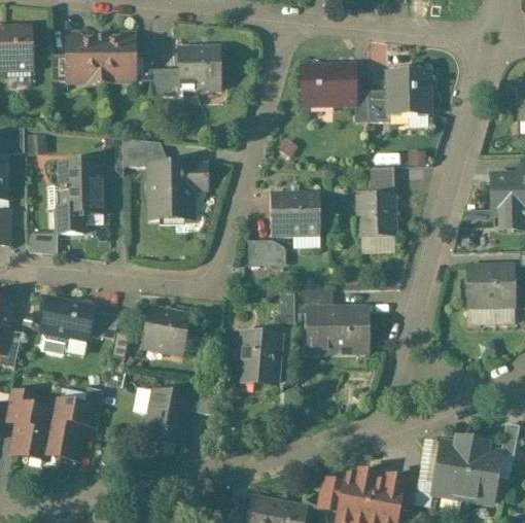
[(32,27),(0,27),(0,70),(33,69),(32,27)]
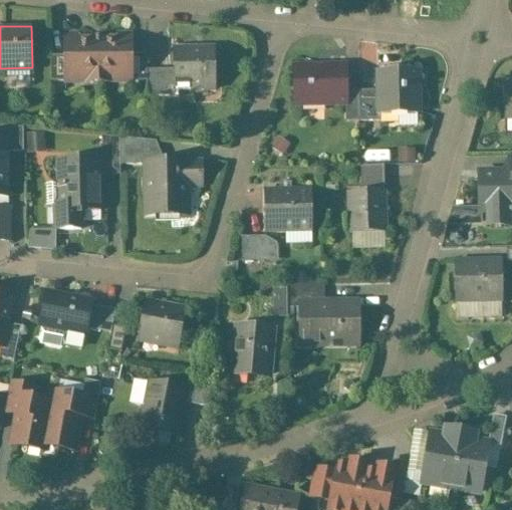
[(92,38),(69,38),(69,37),(67,37),(67,53),(67,79),(69,79),(69,74),(80,74),(85,79),(113,78),(118,73),(130,73),(130,78),(132,78),(132,52),(131,36),(130,36),(130,37),(106,37),(105,36),(92,36),(92,38)]
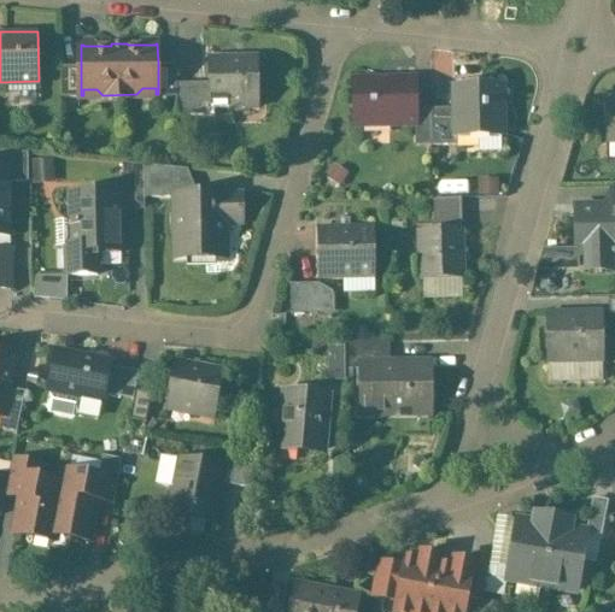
[(259,53),(210,54),(210,105),(259,104),(259,53)]
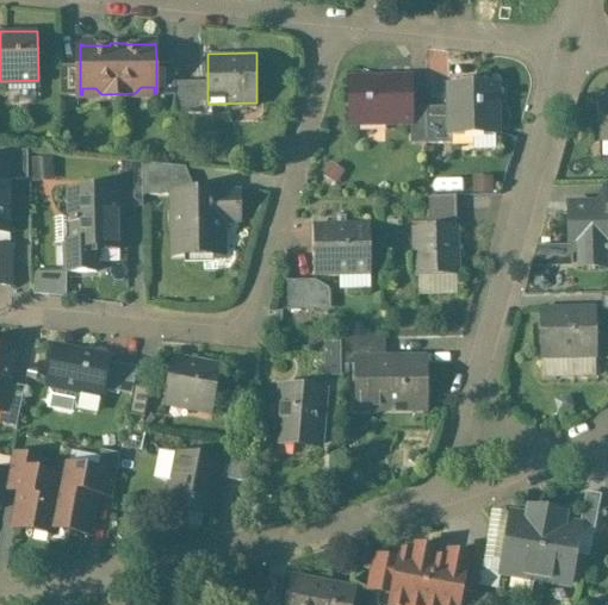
[(175,62),(156,62),(156,93),(175,93),(175,62)]
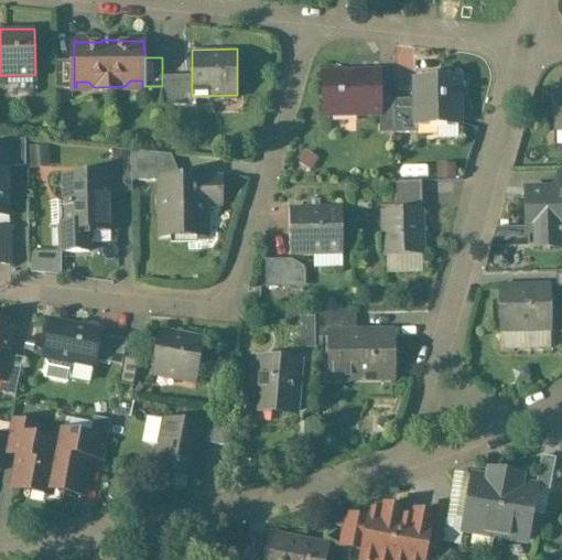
[(74,58),(56,58),(56,87),(74,87),(74,58)]
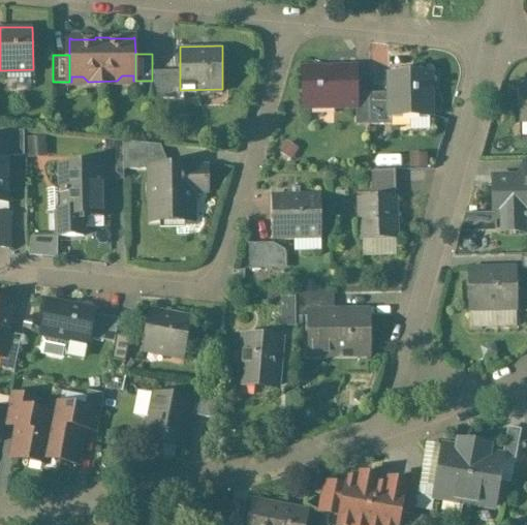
[(359,91),(358,64),(303,65),(304,105),(358,104),(359,104),(359,91)]
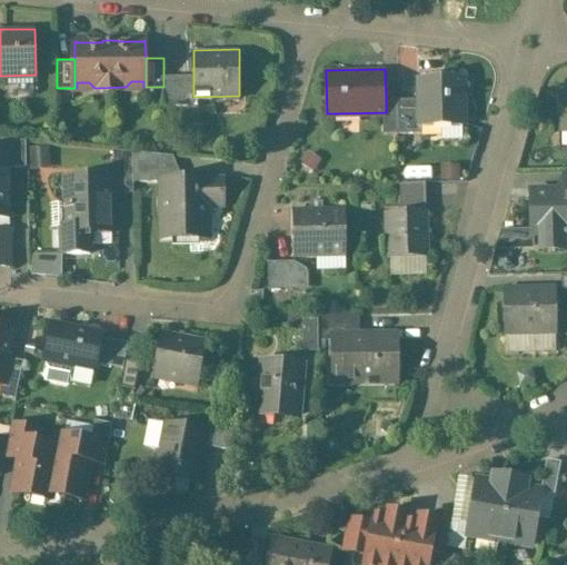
[(465,76),(419,77),(419,97),(420,124),(421,124),(423,124),(423,122),(463,121),(463,122),(466,122),(465,76)]
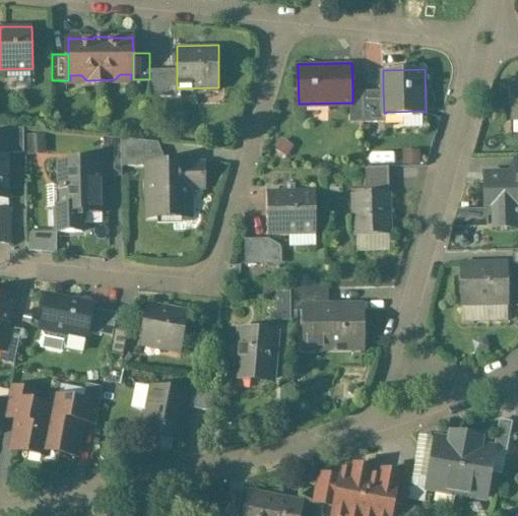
[(174,73),(151,73),(151,94),(174,94),(174,73)]
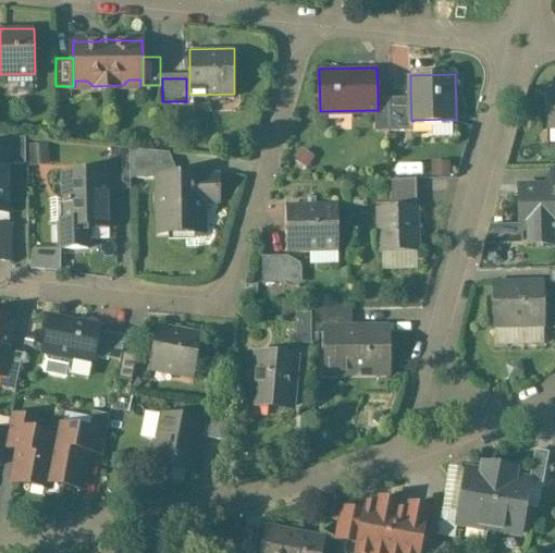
[(391,128),(390,95),(378,96),(378,110),(377,110),(377,128),(391,128)]
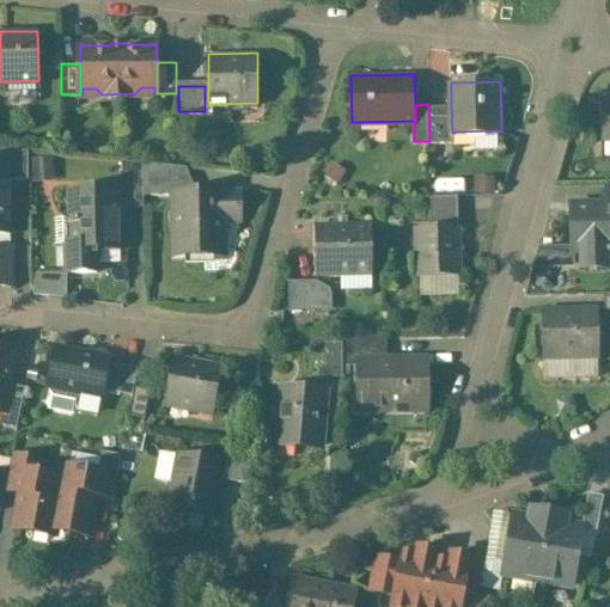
[(452,133),(451,104),(428,104),(429,141),(453,140),(453,133),(452,133)]
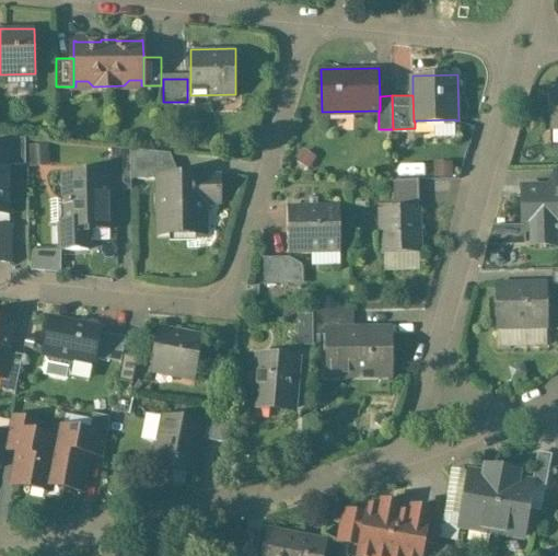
[(26,136),(0,132),(0,149),(8,150),(8,162),(27,162),(26,136)]
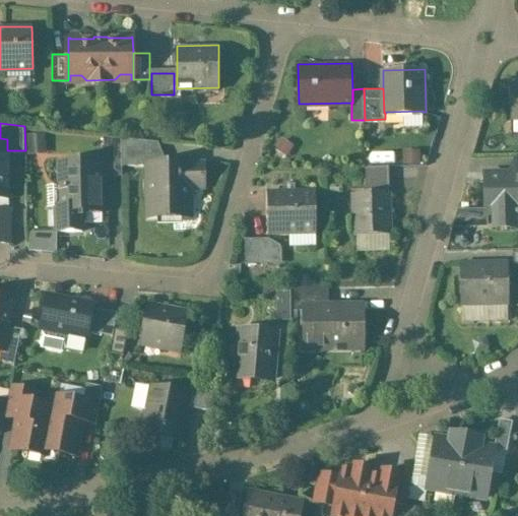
[(122,136),(105,134),(106,175),(123,174),(123,164),(123,136),(122,136)]
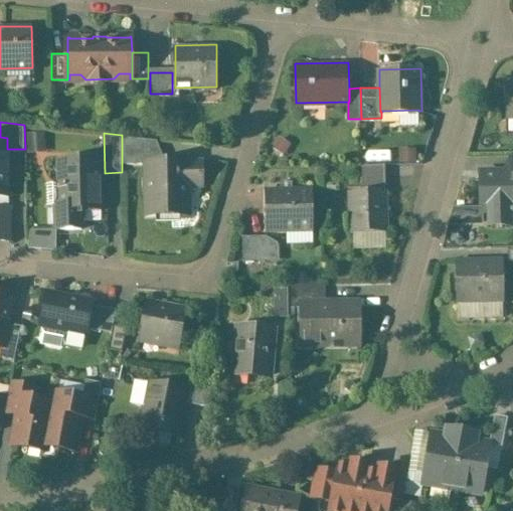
[(157,139),(122,135),(122,162),(146,161),(166,160),(157,139)]
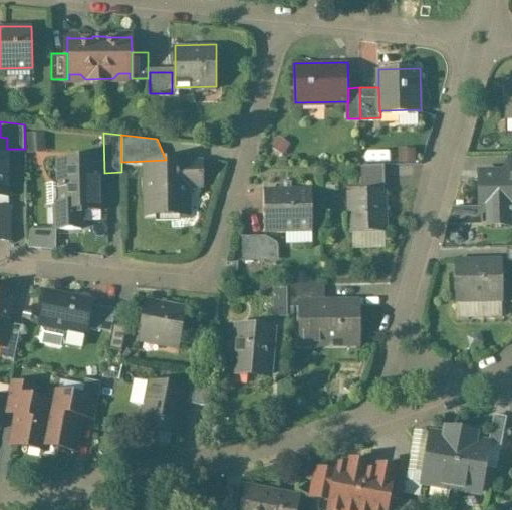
[(511,153),(509,153),(501,169),(511,168),(511,153)]
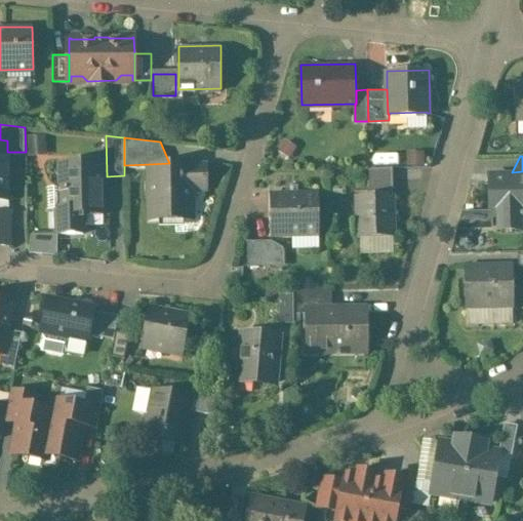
[(102,161),(62,162),(63,187),(57,187),(57,191),(66,190),(66,209),(103,208),(102,161)]
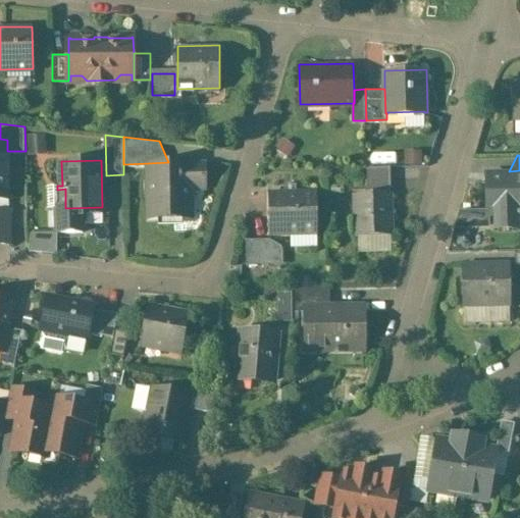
[(168,162),(148,163),(149,216),(193,216),(192,187),(206,187),(205,162),(168,162)]
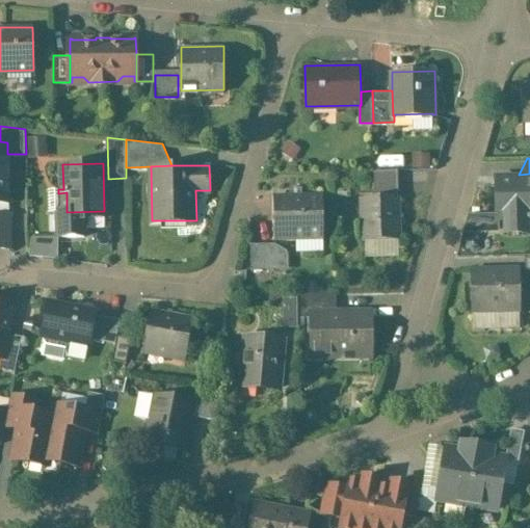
[(399,194),(399,168),(374,168),(375,195),(399,194)]
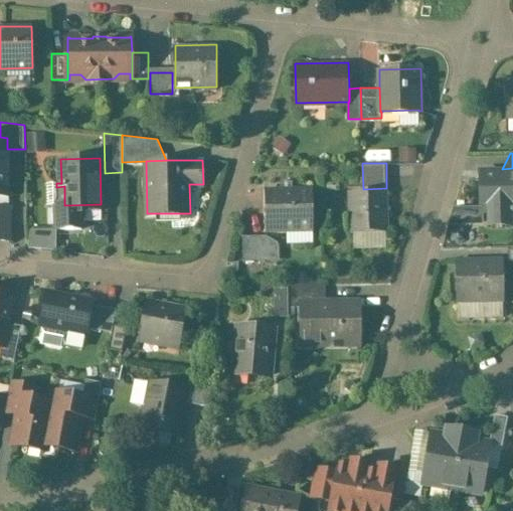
[(512,168),(502,169),(481,170),(482,210),(490,209),(510,209),(511,209),(511,213),(512,213),(512,168)]
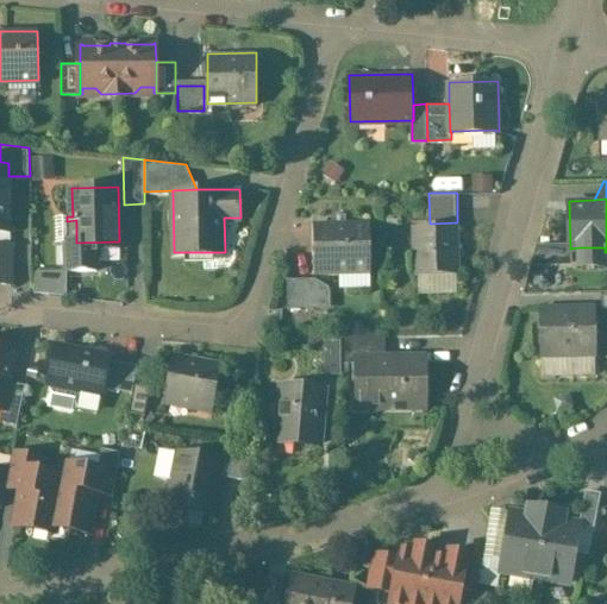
[(370,271),(370,221),(314,222),(315,272),(370,271)]
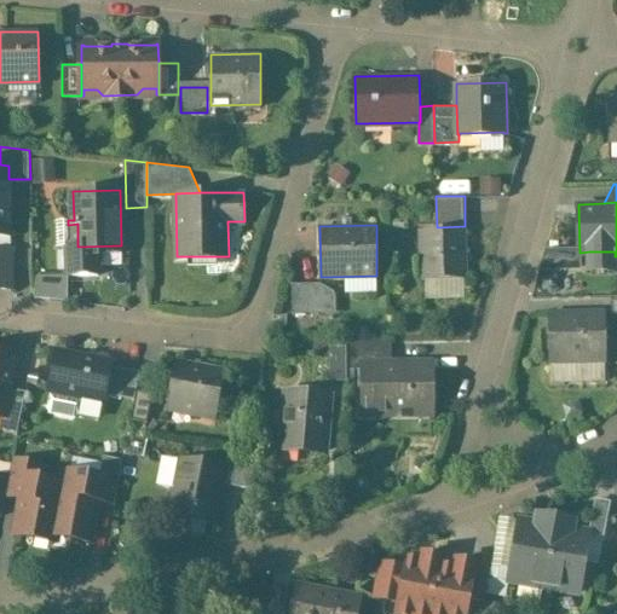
[(437,227),(420,227),(422,278),(467,277),(465,226),(437,227)]
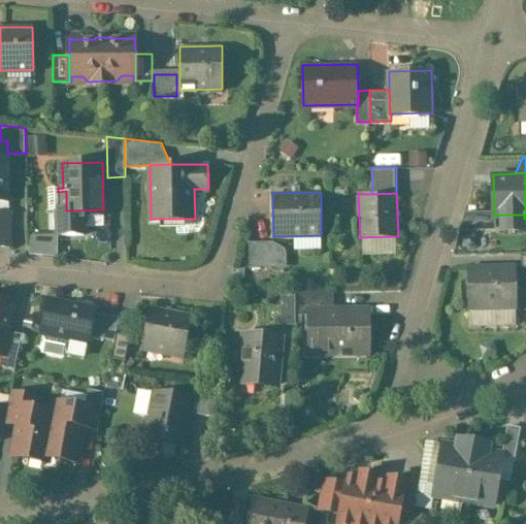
[(10,211),(0,210),(0,222),(10,222),(10,211)]
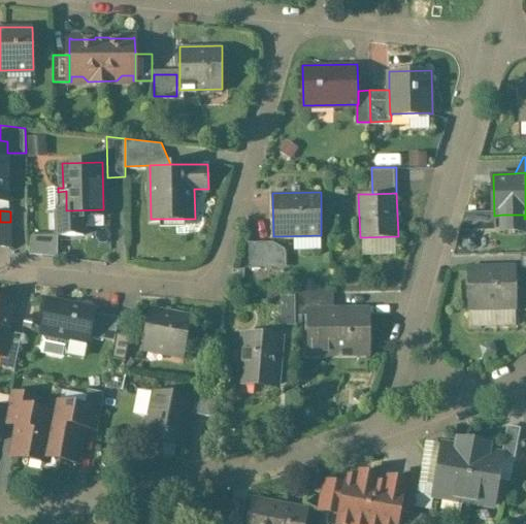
[(524,229),(523,215),(502,215),(503,230),(524,229)]
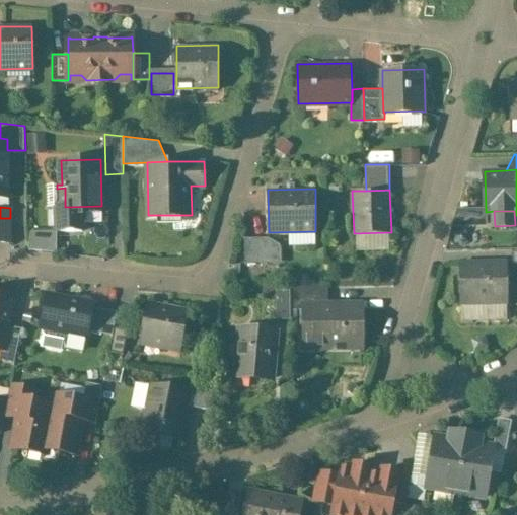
[(270,260),(270,237),(246,237),(247,260),(270,260)]
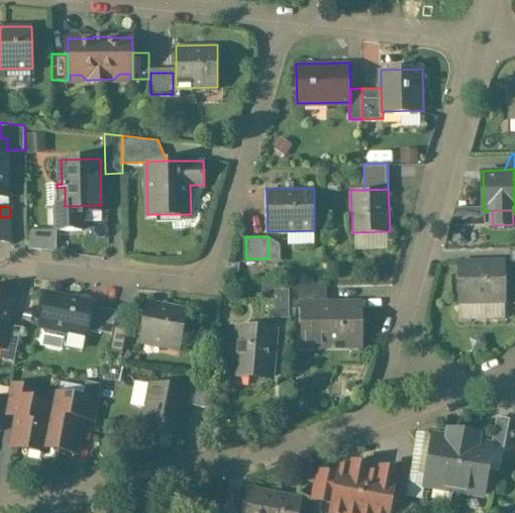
[(506,301),(505,259),(458,260),(459,302),(506,301)]
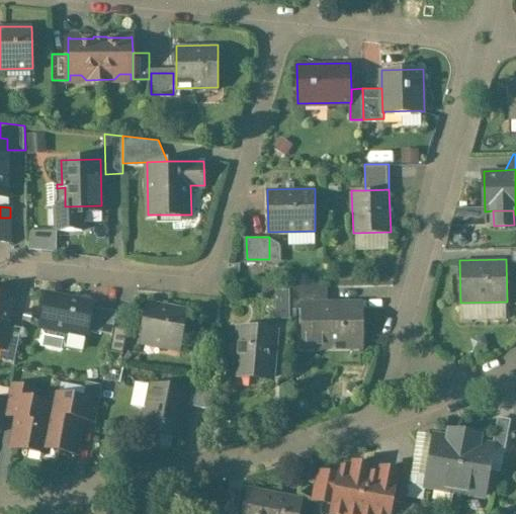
[(328,283),(291,284),(291,307),(305,307),(305,306),(328,305),(328,283)]
